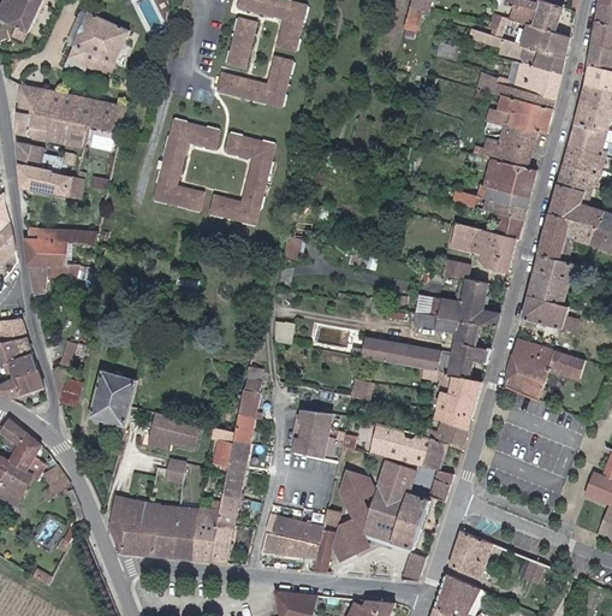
[(41,0),(3,0),(1,4),(0,6),(0,19),(27,33),(41,0)]
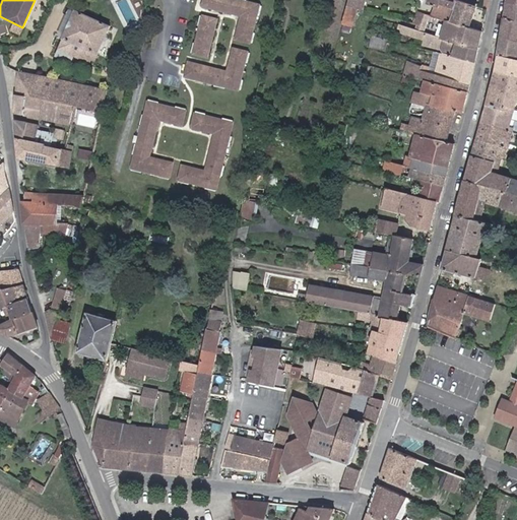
[(257,4),(242,0),(197,0),(196,7),(235,17),(230,41),(248,45),(257,4)]
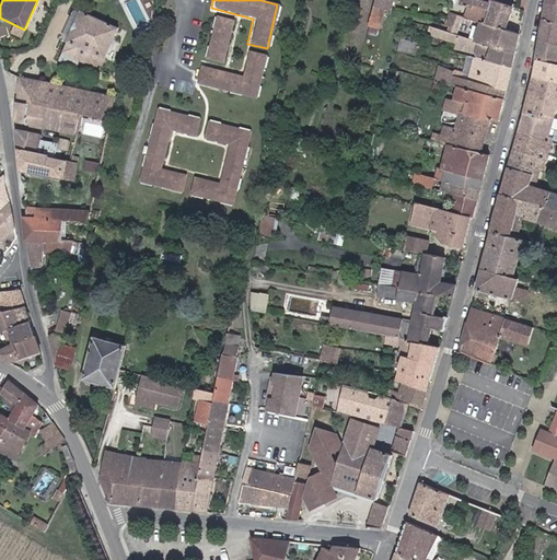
[(391,0),(372,0),(371,7),(387,12),(391,0)]
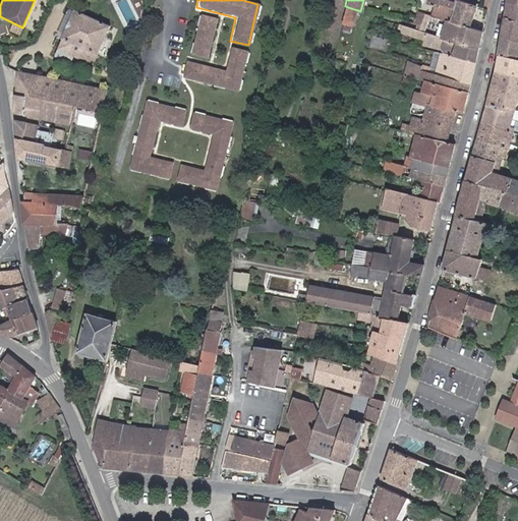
[(444,21),(468,29),(475,8),(457,3),(456,6),(435,0),(418,0),(419,1),(425,2),(423,7),(433,10),(440,12),(438,19),(444,21)]
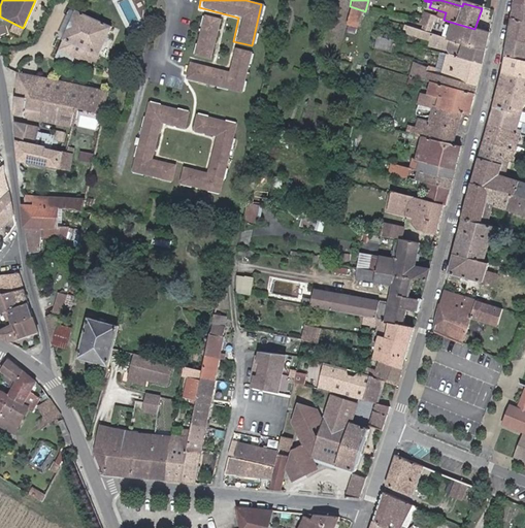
[(524,19),(524,0),(524,1),(518,0),(512,0),(510,17),(524,19)]
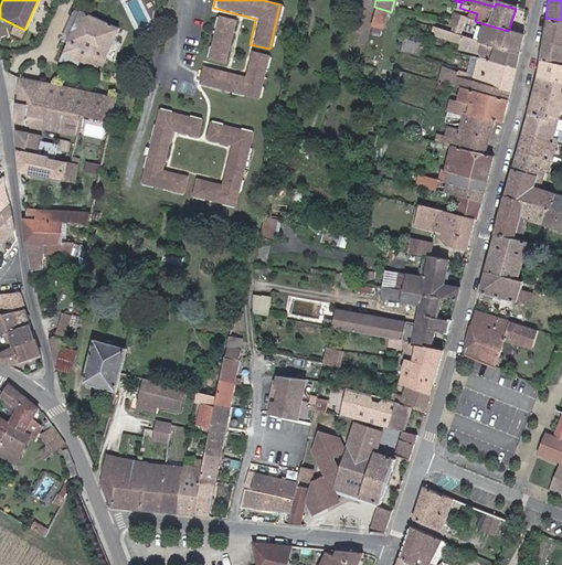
[(120,29),(81,11),(69,36),(83,43),(76,57),(97,68),(99,64),(104,65),(120,29)]
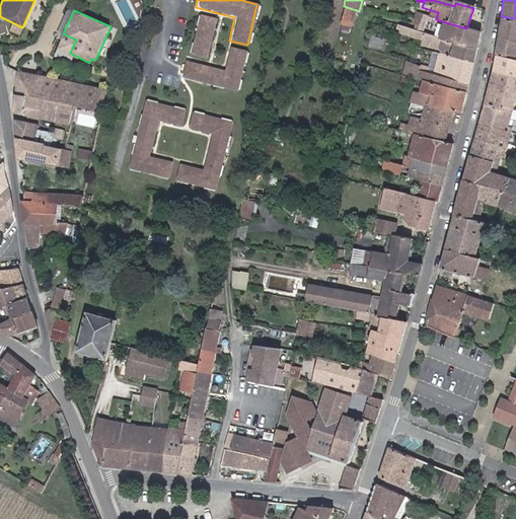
[(438,12),(431,10),(429,17),(435,19),(436,19),(438,12)]
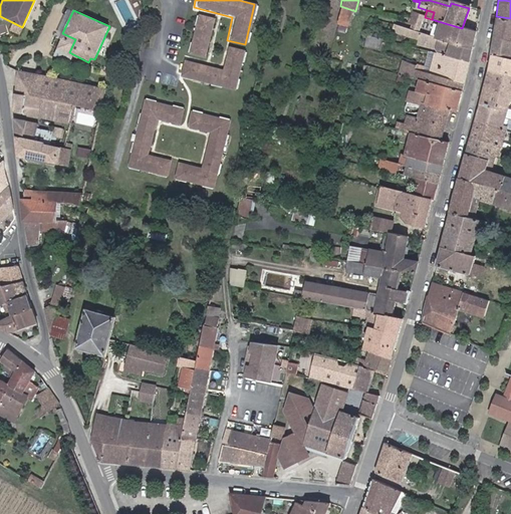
[(414,31),(413,34),(425,37),(431,19),(425,17),(410,13),(405,27),(414,31)]
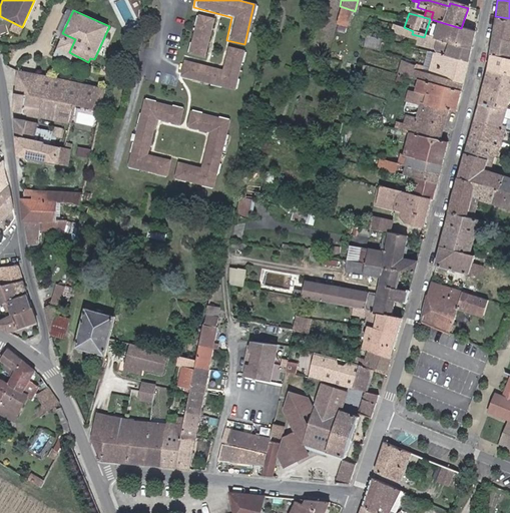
[(202,59),(212,18),(194,14),(184,55),(202,59)]
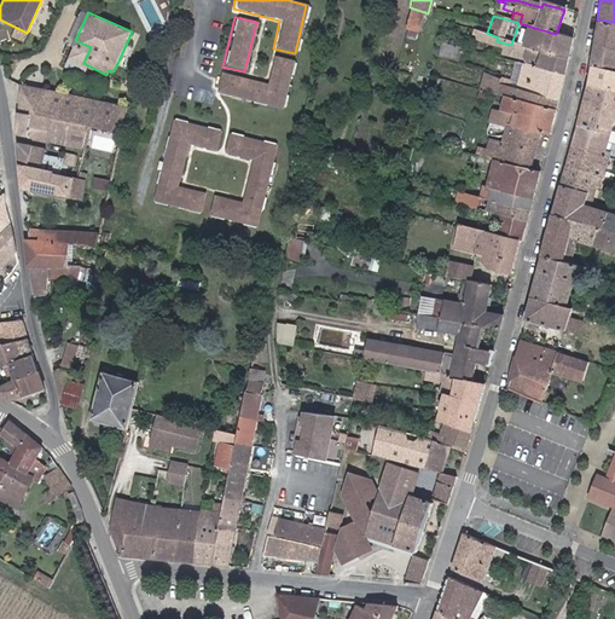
[(595,42),(614,47),(614,22),(597,19),(595,42)]
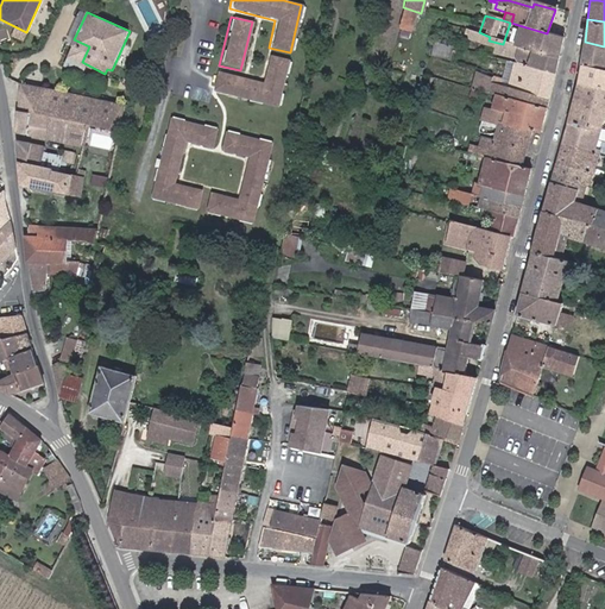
[(518,25),(511,46),(558,60),(562,38),(547,33),(518,25)]
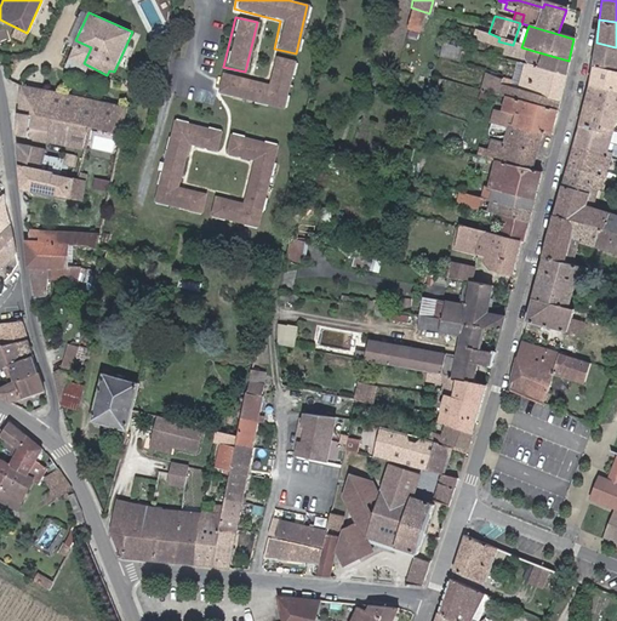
[(513,45),(498,41),(470,33),(469,39),(475,41),(474,45),(502,52),(501,55),(526,61),(526,64),(565,75),(569,61),(521,47),(513,45)]
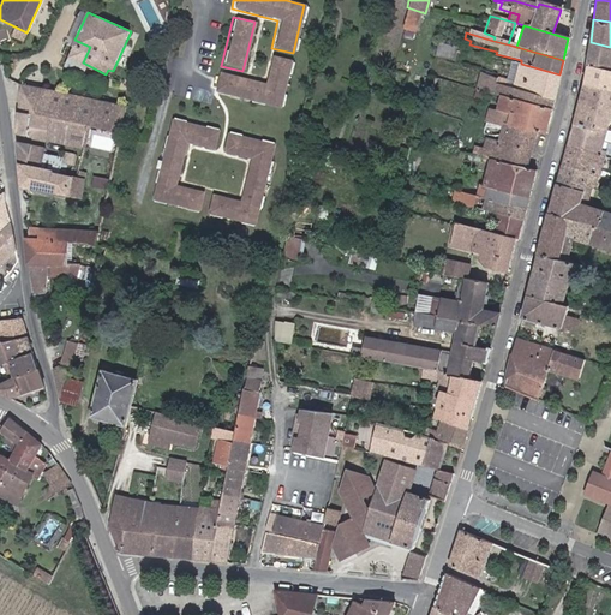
[(610,47),(591,42),(587,65),(610,70),(610,47)]
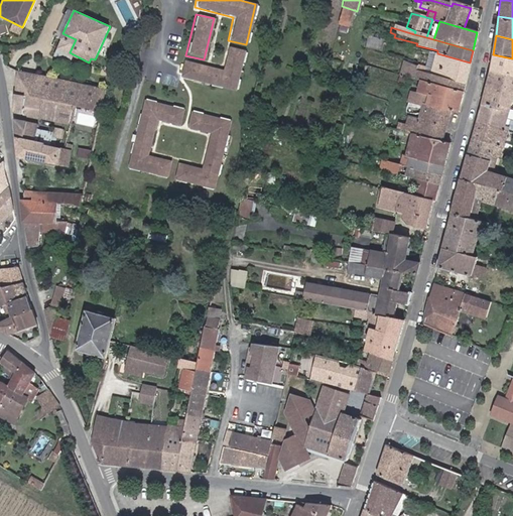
[(382,39),(377,38),(373,52),(381,54),(383,46),(381,45),(382,39)]
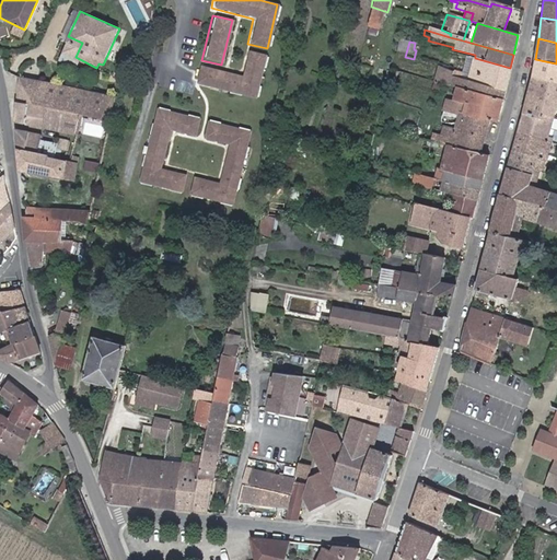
[(253,98),(264,55),(246,51),(240,74),(198,65),(192,85),(253,98)]
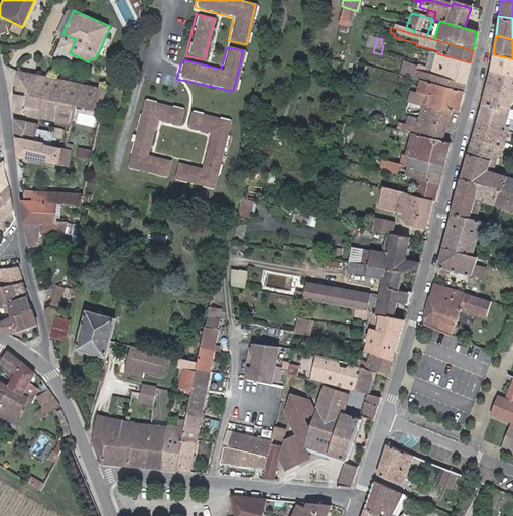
[(465,82),(470,62),(437,53),(434,53),(429,74),(465,82)]
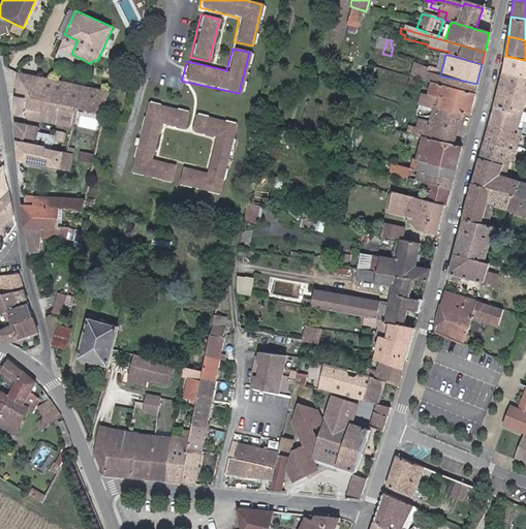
[(525,60),(505,56),(502,69),(525,76),(525,60)]
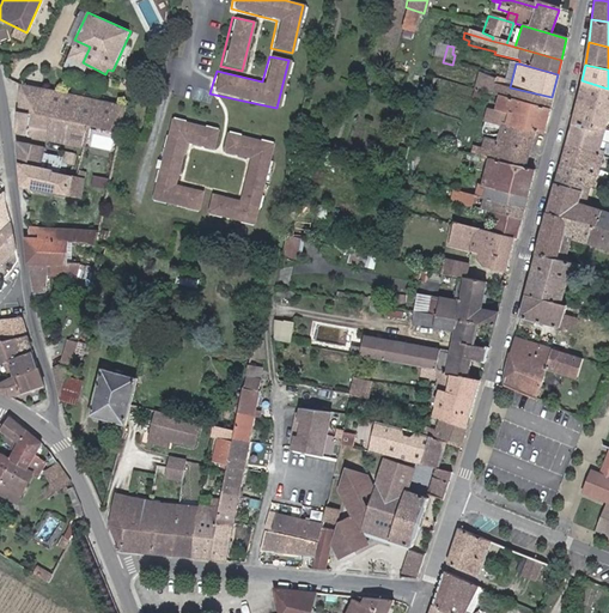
[(480,72),(477,79),(505,86),(506,79),(480,72)]
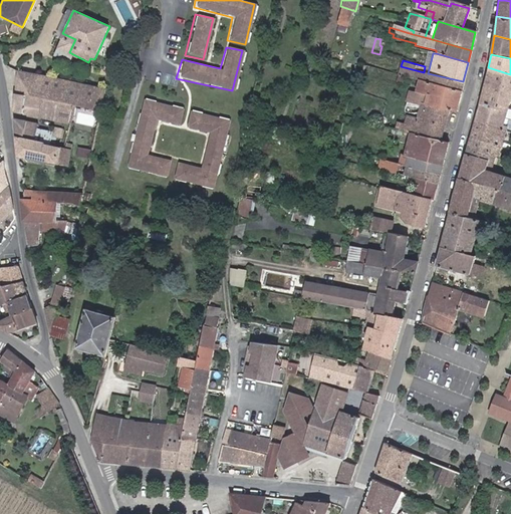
[(366,67),(359,65),(357,73),(364,75),(366,67)]
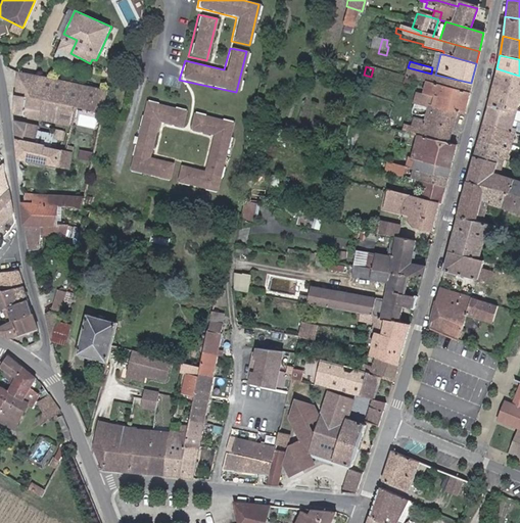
[(431,74),(408,67),(406,77),(426,82),(469,92),(471,83),(435,75),(431,74)]
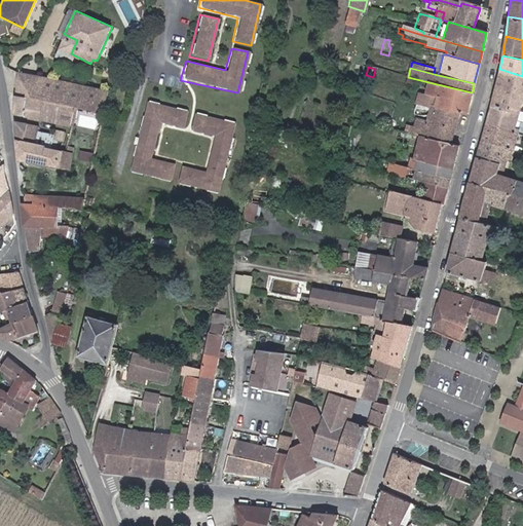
[(522,76),(499,69),(490,104),(509,110),(511,107),(522,110),(522,108),(522,76)]
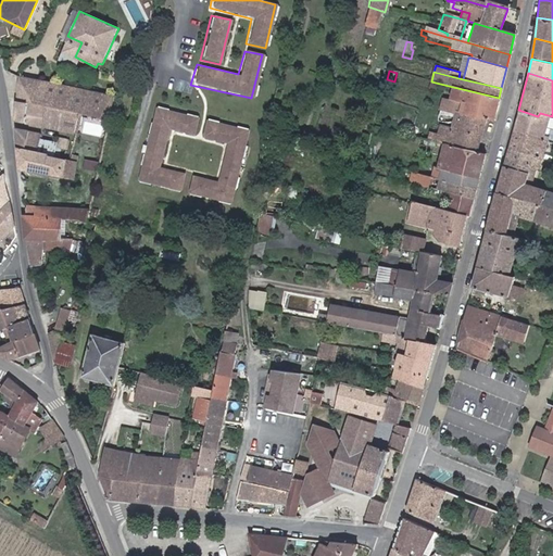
[(49,106),(68,111),(82,113),(111,119),(118,87),(114,84),(110,83),(109,86),(104,85),(103,90),(21,75),(19,100),(30,103),(49,106)]
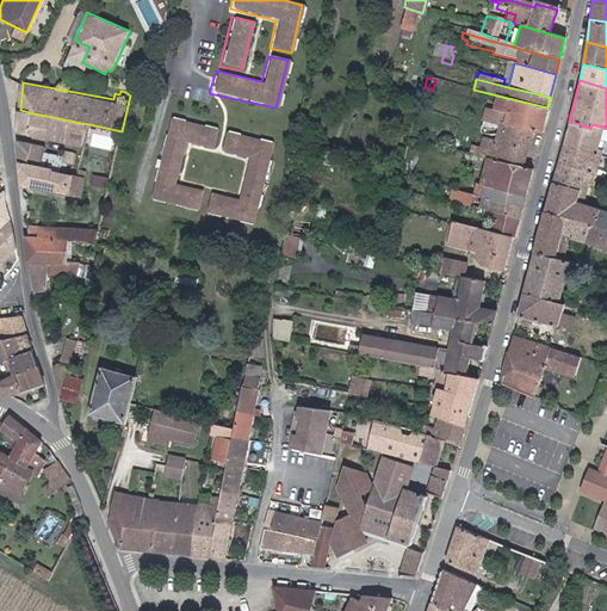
[(469,155),(521,168),(531,133),(540,135),(547,107),(497,96),(495,107),(488,105),(484,119),(501,124),(497,140),(482,136),(479,147),(471,146),(469,155)]
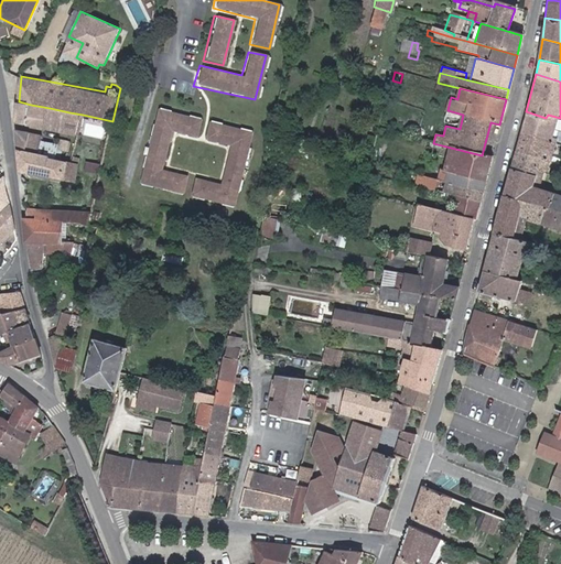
[(45,129),(49,112),(31,108),(31,105),(19,101),(18,117),(18,123),(45,129)]
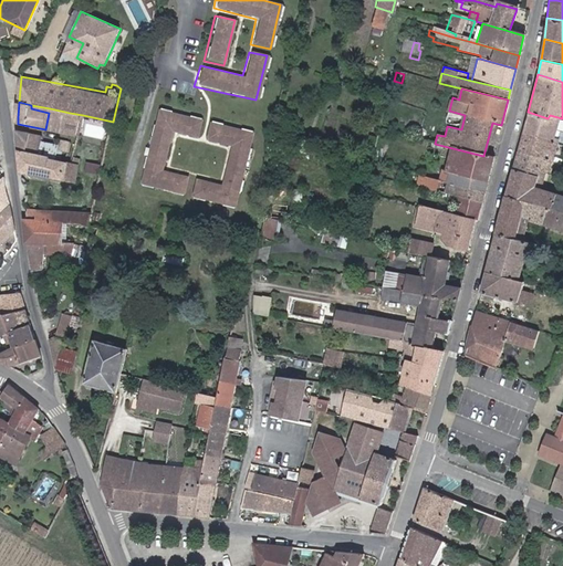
[(195,138),(199,119),(157,108),(137,185),(181,195),(185,176),(162,170),(171,132),(195,138)]
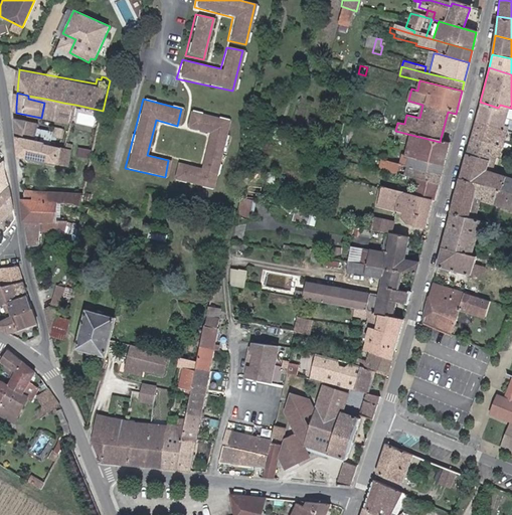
[(511,109),(511,108),(500,105),(498,108),(480,102),(475,121),(503,130),(509,132),(511,123),(511,120),(508,119),(511,109)]
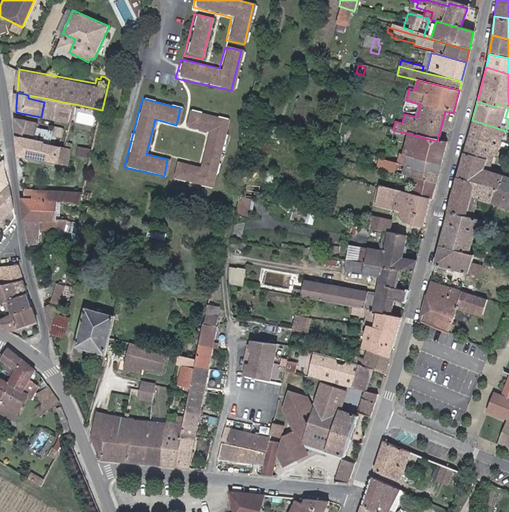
[(44,102),(41,117),(71,124),(75,104),(63,102),(62,105),(44,102)]
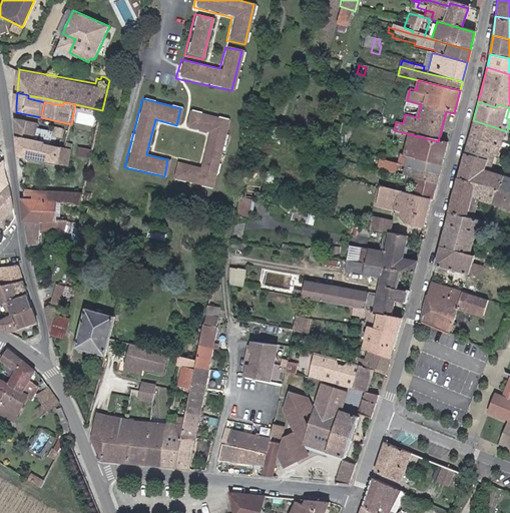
[(227,118),(188,109),(183,127),(206,133),(198,167),(175,161),(171,178),(211,188),(227,118)]
